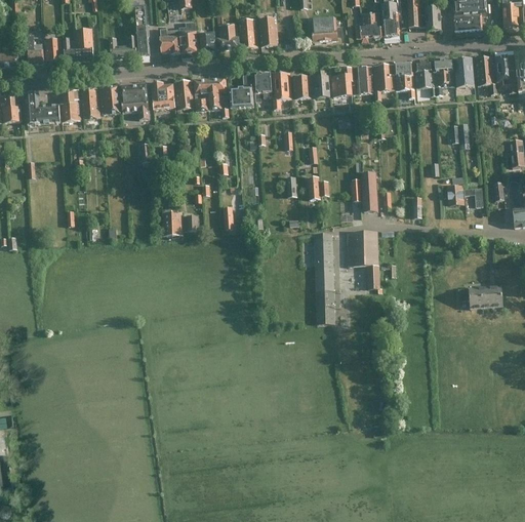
[(21,12),(19,0),(9,1),(10,13),(21,12)]
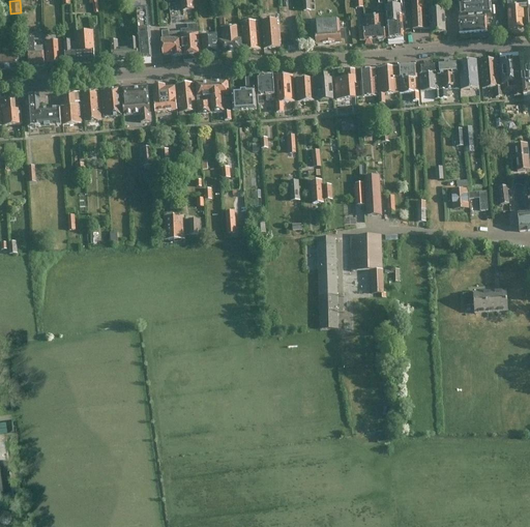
[(181,0),(182,8),(194,7),(193,0),(181,0)]
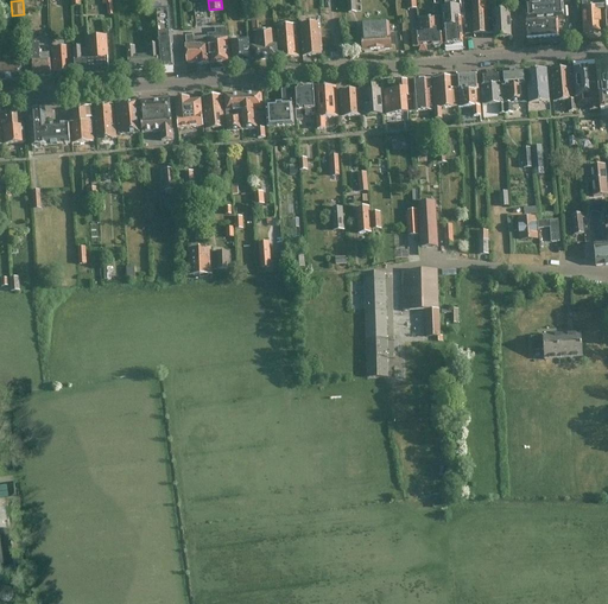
[(441,0),(444,43),(445,43),(448,44),(453,44),(454,42),(457,42),(458,43),(461,43),(462,42),(461,19),(464,19),(463,0),(441,0)]
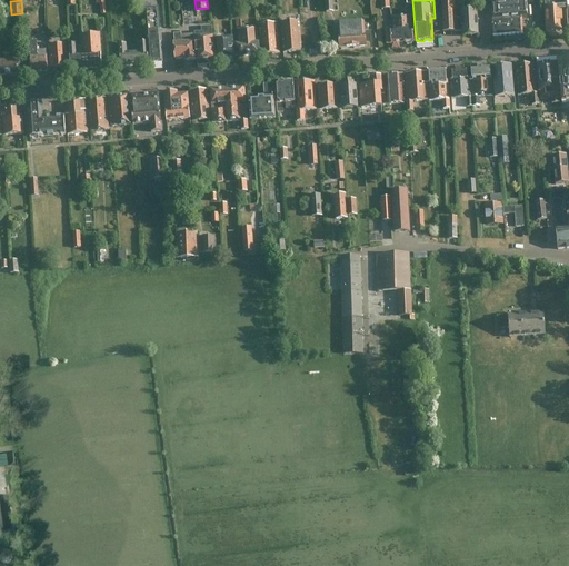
[(436,0),(437,10),(441,10),(442,30),(461,29),(460,8),(453,8),(452,0),(436,0)]
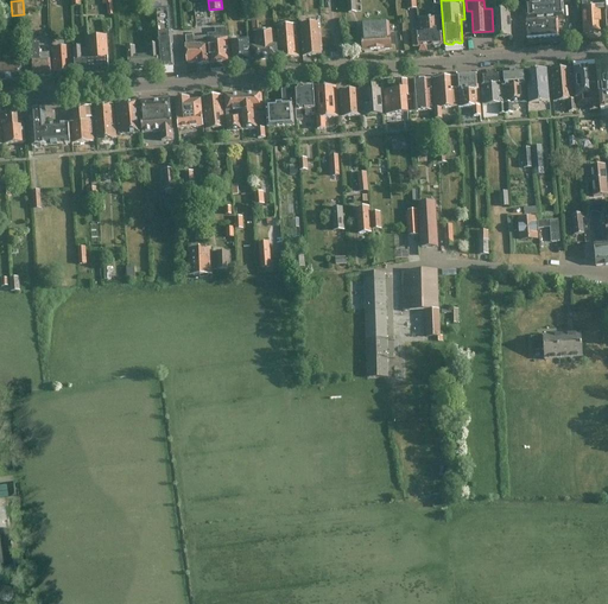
[(524,0),(526,17),(542,17),(542,21),(564,19),(561,0),(524,0)]
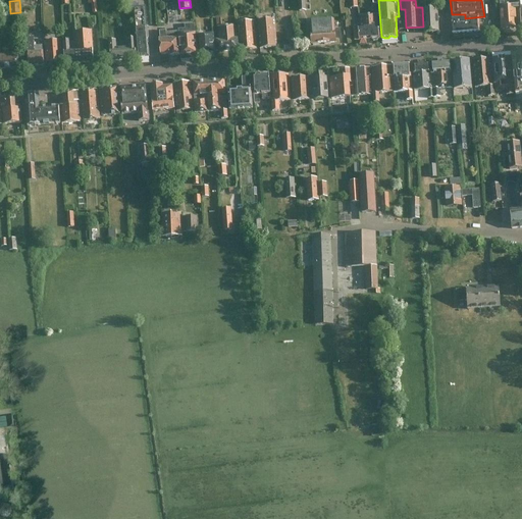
[(498,0),(500,27),(517,27),(516,3),(516,0),(498,0)]
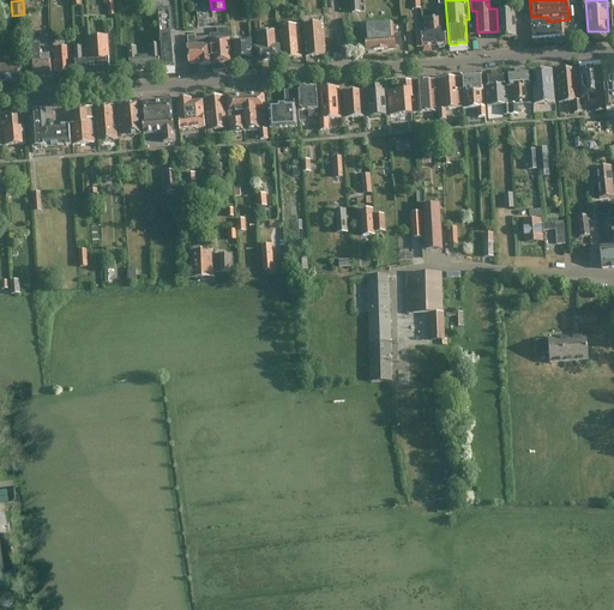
[(173,41),(170,5),(156,6),(161,66),(175,65),(173,41)]
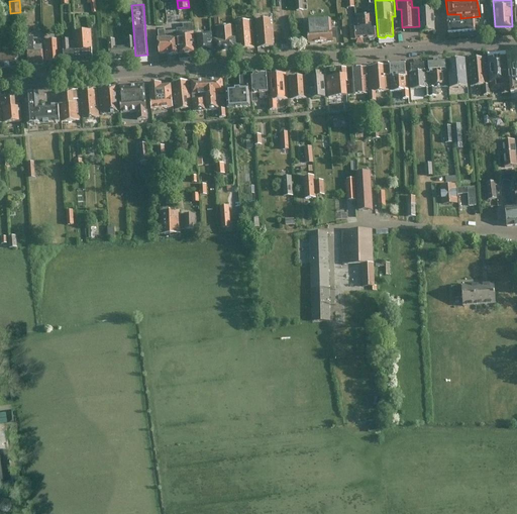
[(432,6),(418,7),(419,26),(419,30),(434,29),(432,6)]
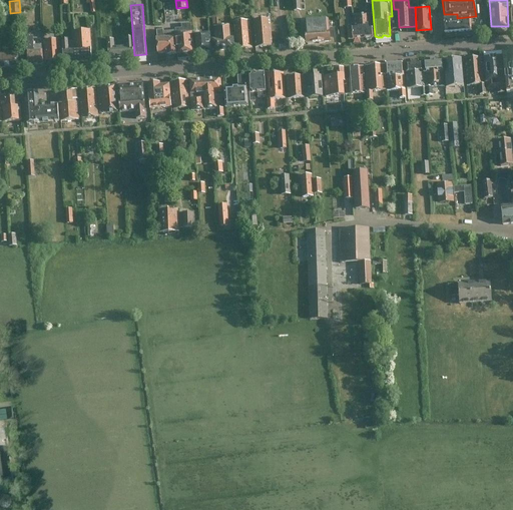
[(353,13),(354,25),(371,24),(370,11),(353,13)]
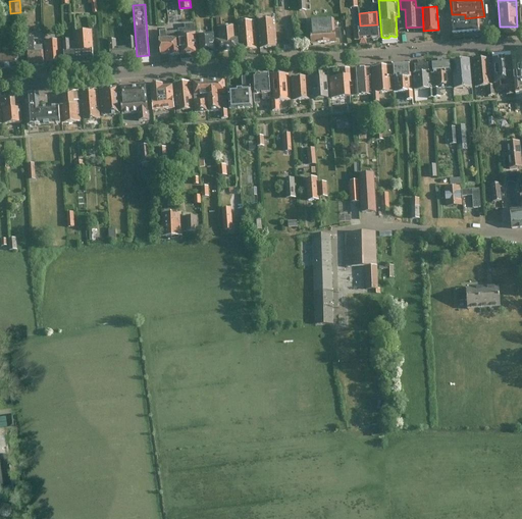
[(479,29),(478,17),(465,18),(465,14),(452,14),(452,16),(451,16),(452,31),(479,29)]
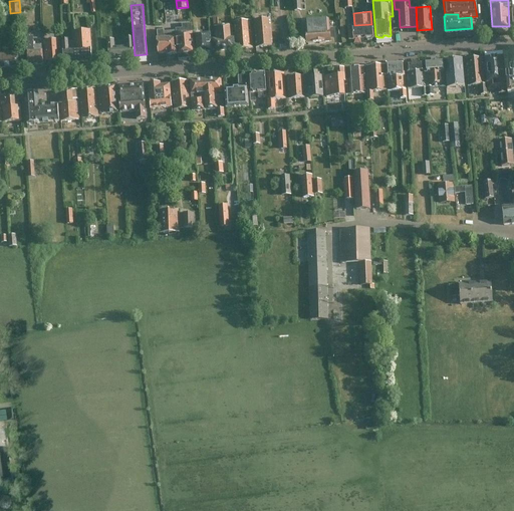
[(212,37),(213,49),(235,47),(234,35),(232,35),(231,22),(218,23),(217,15),(213,16),(213,24),(215,24),(216,36),(212,37)]
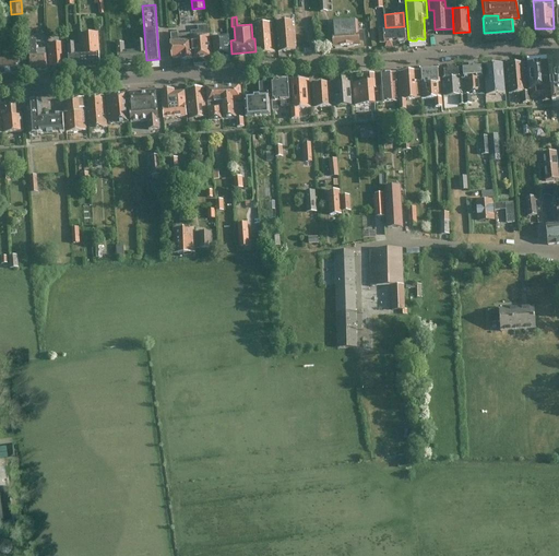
[(275,19),(276,30),(277,49),(296,48),(295,32),(294,18),(275,19)]
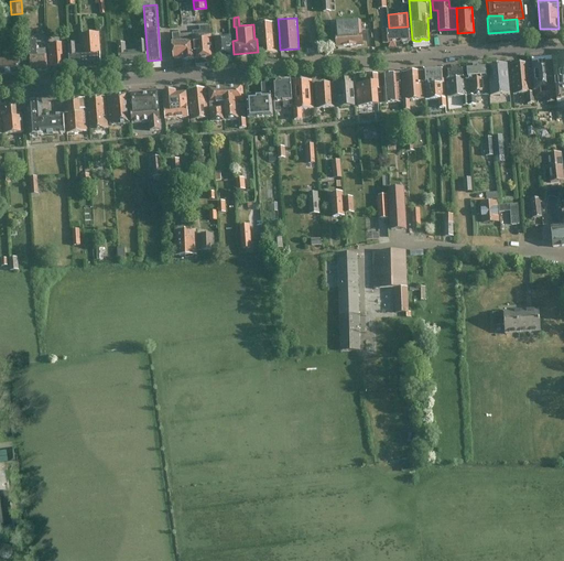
[(334,21),(335,33),(335,34),(336,45),(362,43),(360,19),(334,21)]
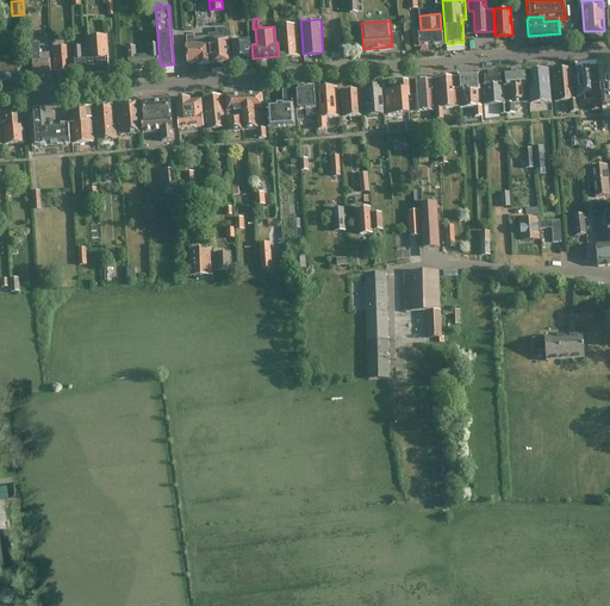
[(297,22),(277,23),(278,38),(280,56),(299,54),(298,41),(297,22)]
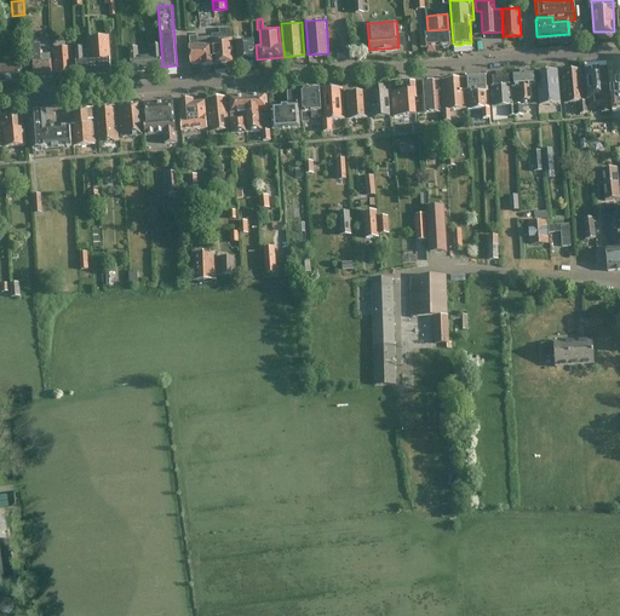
[(219,32),(211,33),(212,46),(213,63),(214,63),(214,64),(214,69),(234,68),(234,64),(233,61),(234,61),(231,39),(230,26),(223,27),(219,27),(219,32)]
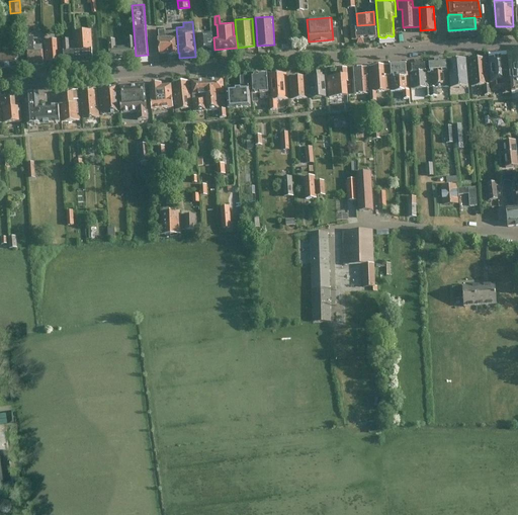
[(375,36),(377,36),(376,27),(374,27),(374,24),(357,25),(355,26),(351,26),(351,37),(356,37),(356,43),(363,41),(362,37),(368,36),(369,38),(373,38),(375,36)]
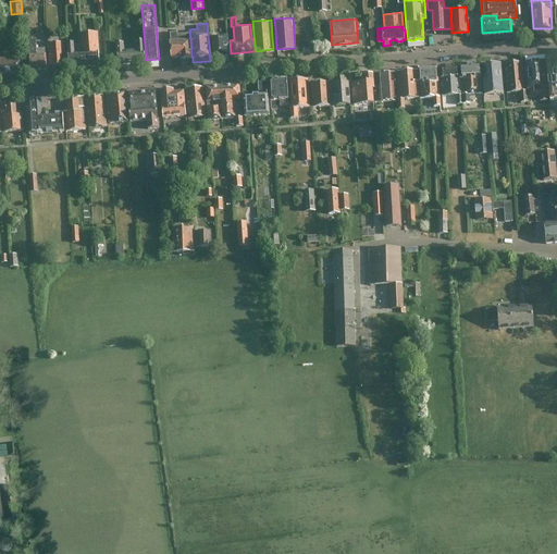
[(82,51),(79,51),(81,65),(99,64),(97,31),(79,32),(82,51)]
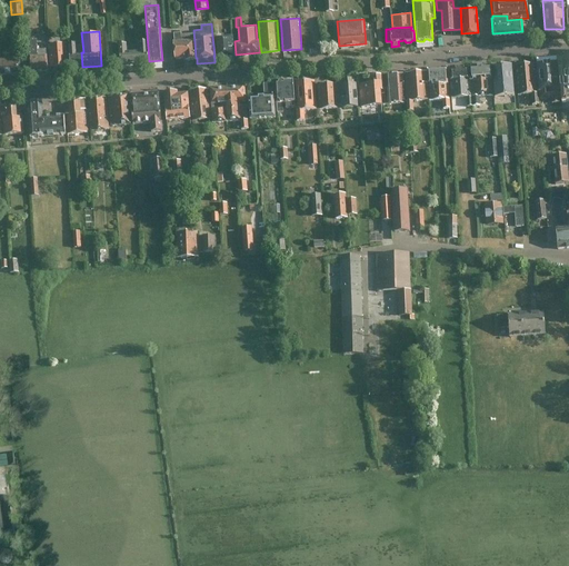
[(196,58),(193,39),(193,31),(185,32),(185,39),(180,40),(180,31),(173,31),(173,40),(175,57),(182,57),(185,56),(186,58),(196,58)]
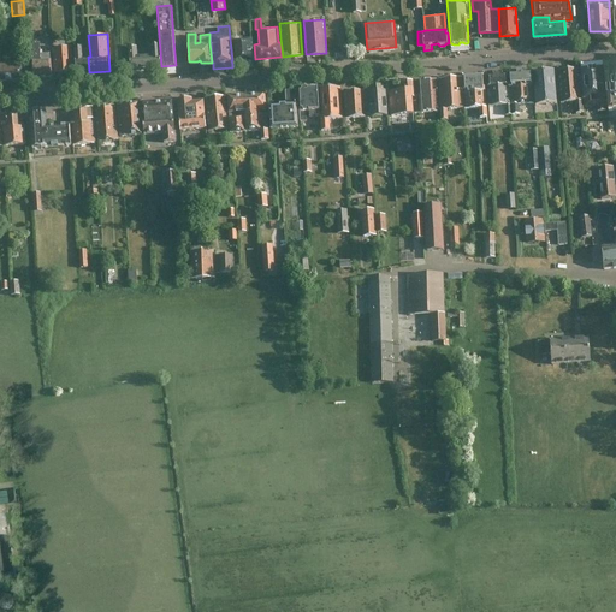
[(234,60),(253,59),(250,37),(232,39),(234,60)]
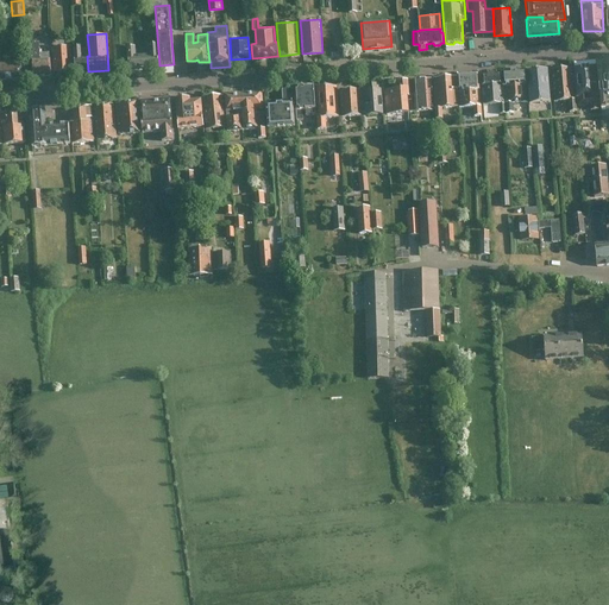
[(51,74),(50,63),(49,50),(39,51),(39,42),(29,42),(31,75),(51,74)]
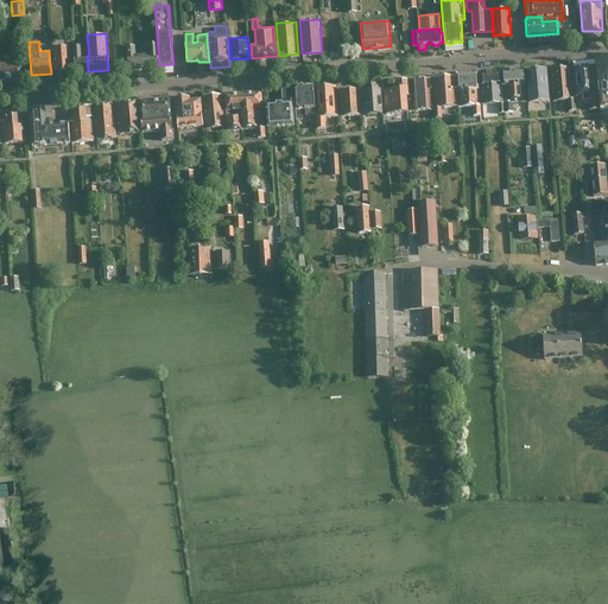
[(128,68),(158,65),(157,42),(147,43),(149,52),(134,53),(134,44),(126,45),(128,68)]
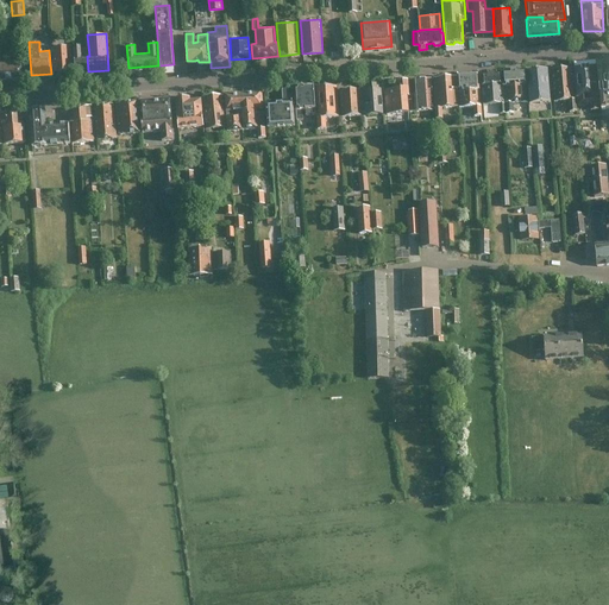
[(54,69),(73,68),(71,43),(51,44),(54,69)]
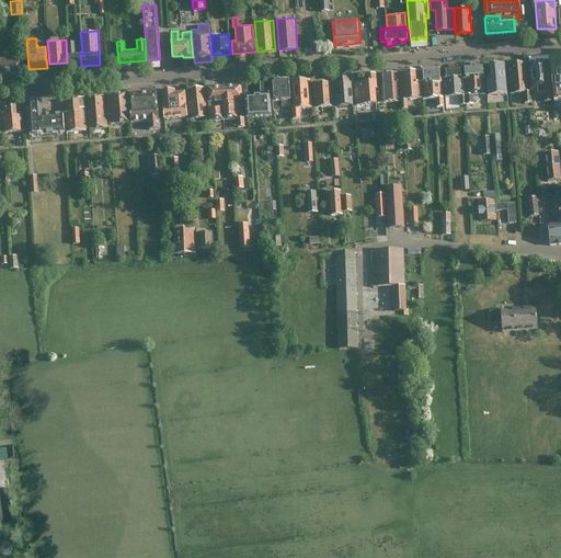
[(67,42),(68,58),(69,67),(81,66),(80,52),(75,53),(73,41),(67,42)]
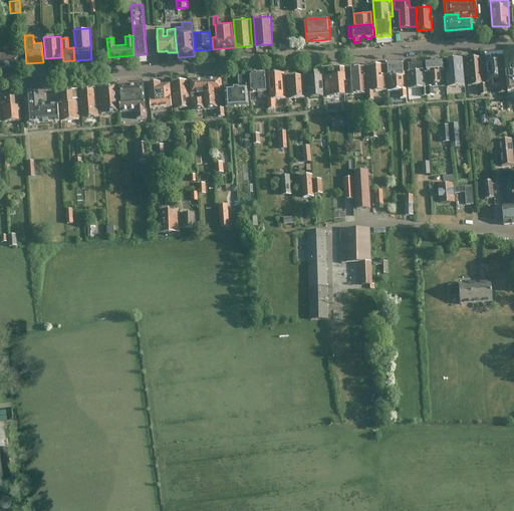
[(17,49),(0,50),(0,65),(18,64),(17,49)]
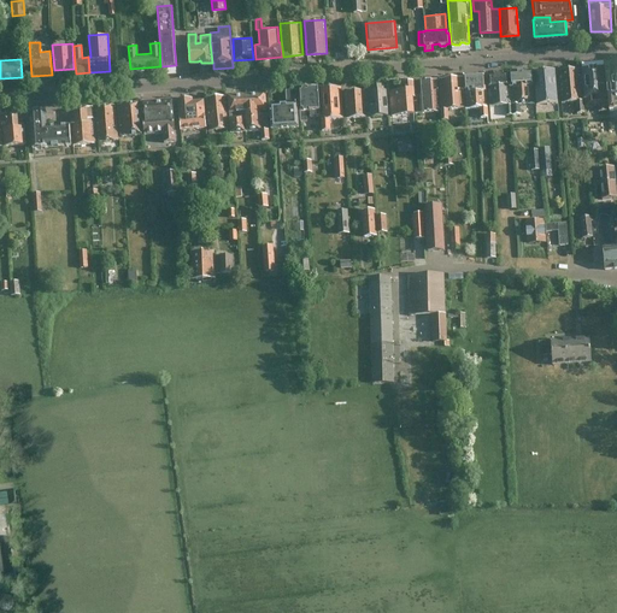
[(606,108),(603,60),(581,62),(585,104),(598,102),(598,108),(606,108)]
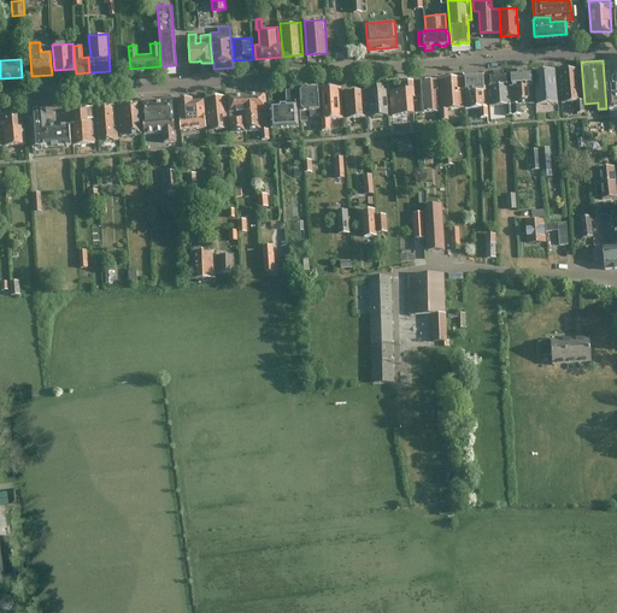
[(616,64),(605,65),(609,110),(616,108),(616,64)]
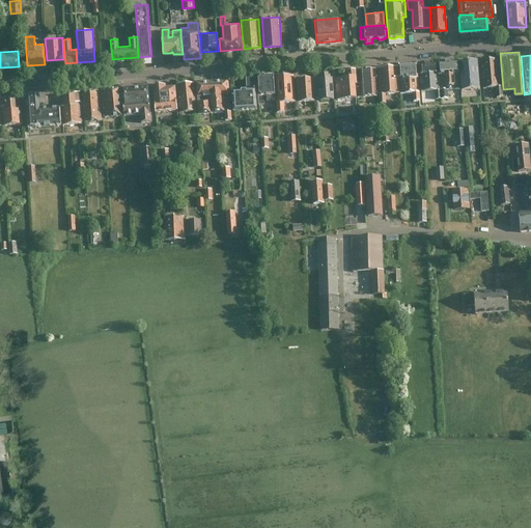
[(502,95),(499,57),(480,58),(482,86),(496,85),(496,95),(502,95)]
